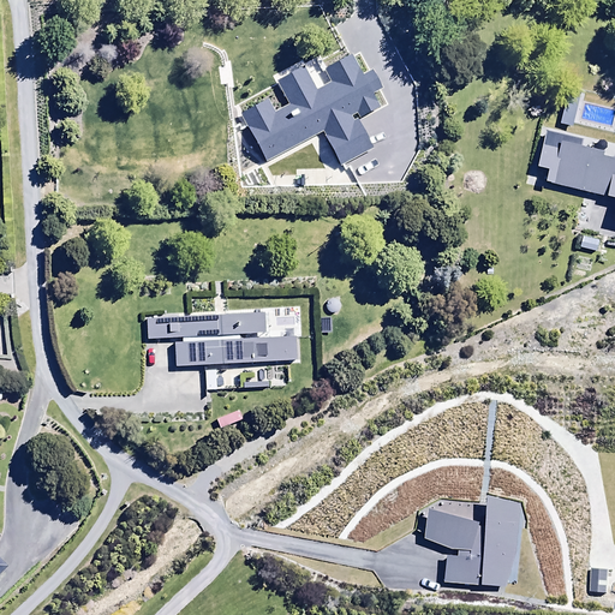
[(614,149),(614,147),(548,127),(536,166),(547,169),(543,181),(607,201),(608,196),(614,197),(614,210),(614,215),(614,214),(614,151),(614,149)]
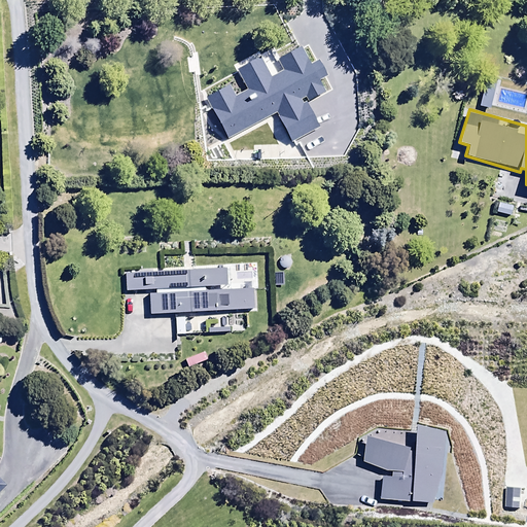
[(227,268),(125,273),(126,291),(154,290),(154,295),(149,295),(150,314),(252,309),(251,287),(203,289),(202,286),(227,284),(227,268)]
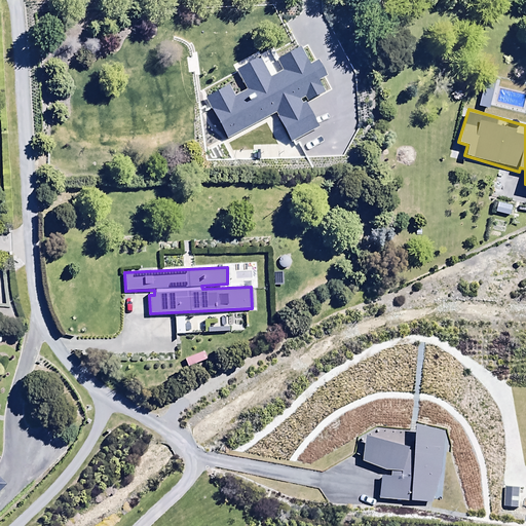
[(229,313),(175,317),(176,336),(231,332),(229,313)]
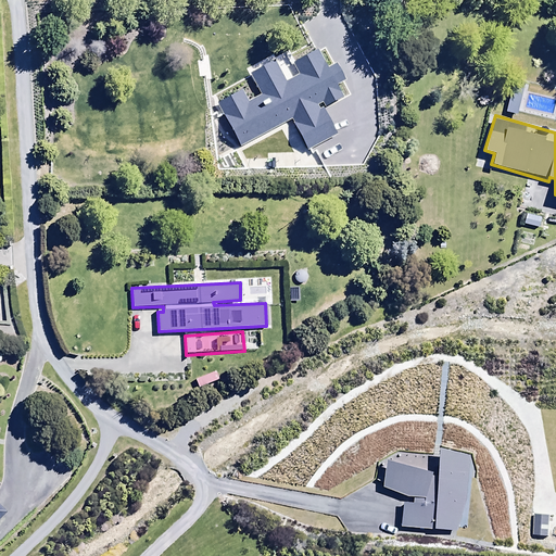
[(437,474),(386,462),(382,487),(402,496),(400,527),(456,531),(465,498),(468,456),(438,447),(437,474)]
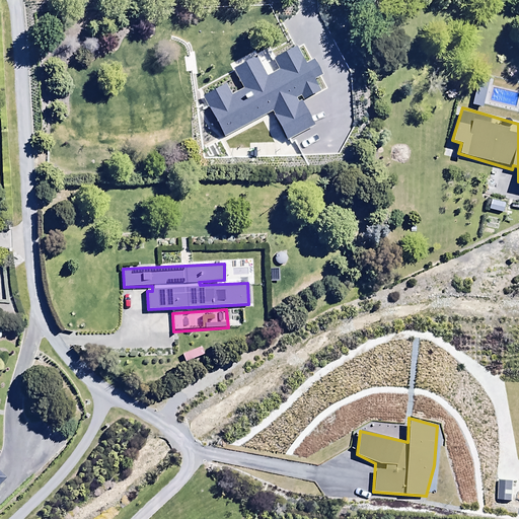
[(499,501),(511,502),(512,480),(500,479),(499,501)]
